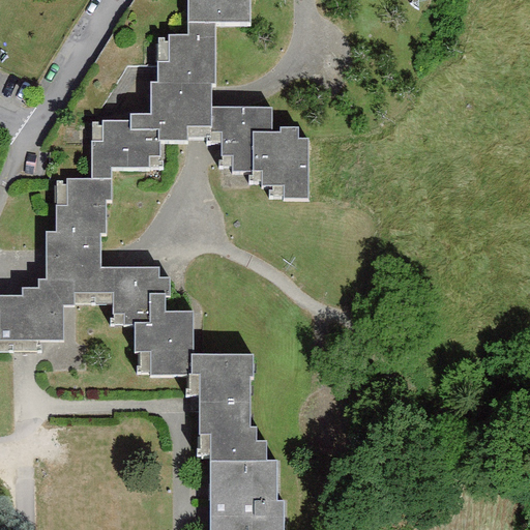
[(131,0),(65,111),(100,112),(128,66),(158,65),(158,41),(169,41),(169,33),(188,33),(188,25),(188,0),(131,0)]
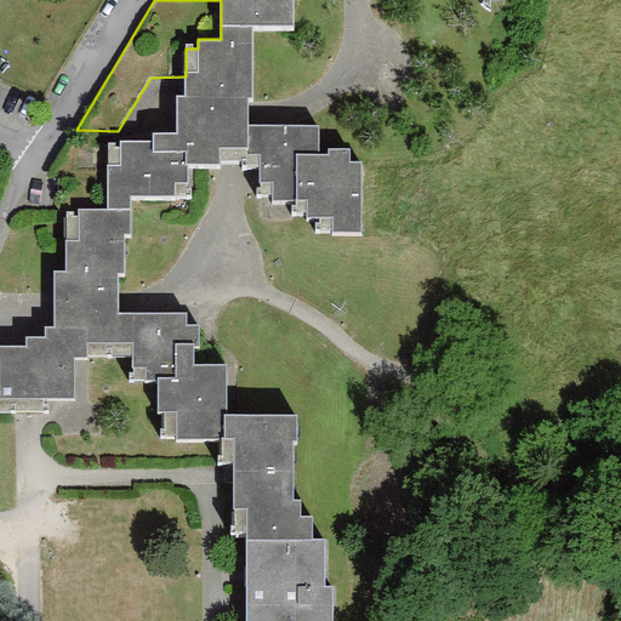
[(221,0),(221,29),(255,30),(294,30),(294,0),(221,0)]
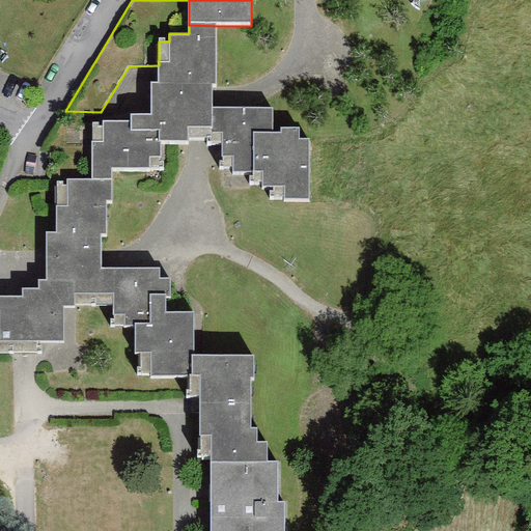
[(159,85),(213,84),(218,84),(218,26),(189,25),(189,33),(169,33),(169,42),(159,42),(159,65),(159,85)]
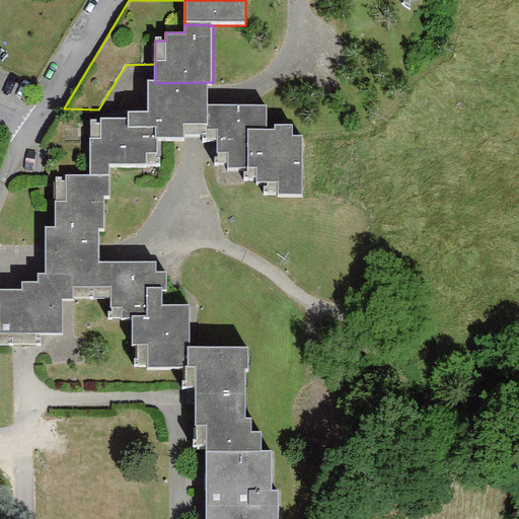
[(208,96),(208,82),(155,83),(150,83),(150,103),(150,112),(129,112),(129,119),(100,119),(100,124),(90,124),(90,174),(108,174),(108,166),(147,166),(147,156),(159,156),(159,141),(183,141),(183,135),(195,135),(208,135),(208,103),(208,96)]
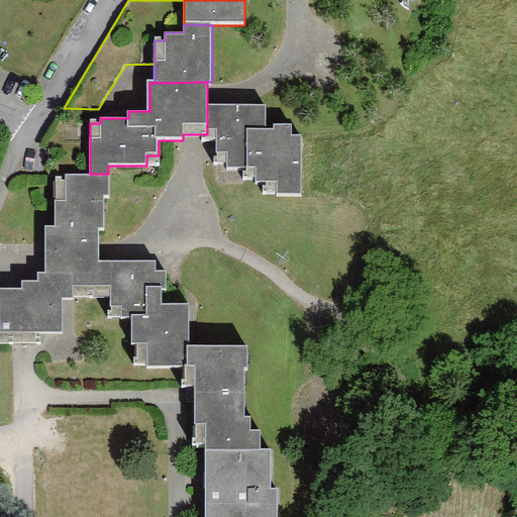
[(226,161),(226,167),(255,167),(255,182),(277,182),(277,194),(301,194),(301,135),(292,135),(292,122),(273,122),(273,128),(265,128),(265,103),(207,103),(207,134),(207,139),(216,139),(216,151),(216,161),(226,161)]
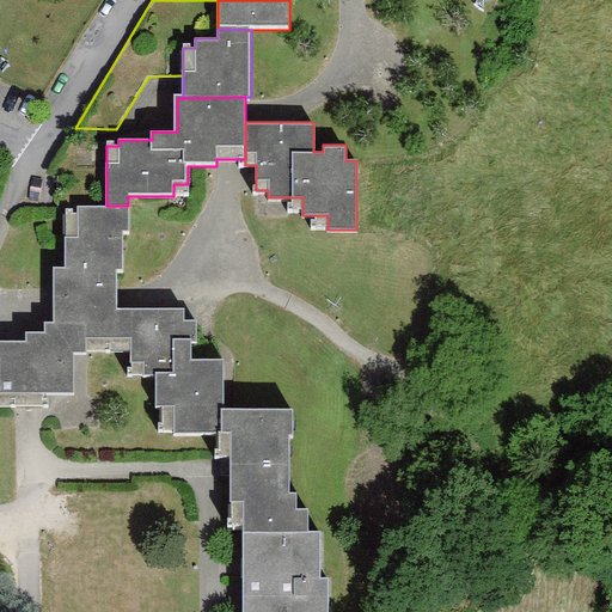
[(116,129),(75,128),(72,139),(69,148),(106,146),(112,135),(116,129)]
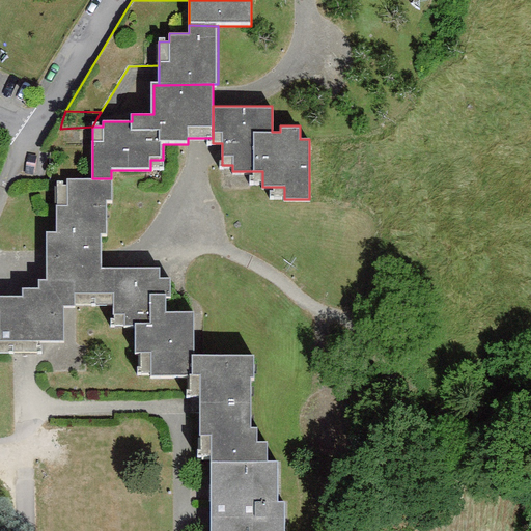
[(60,129),(51,143),(51,177),(58,177),(92,178),(92,127),(60,129)]
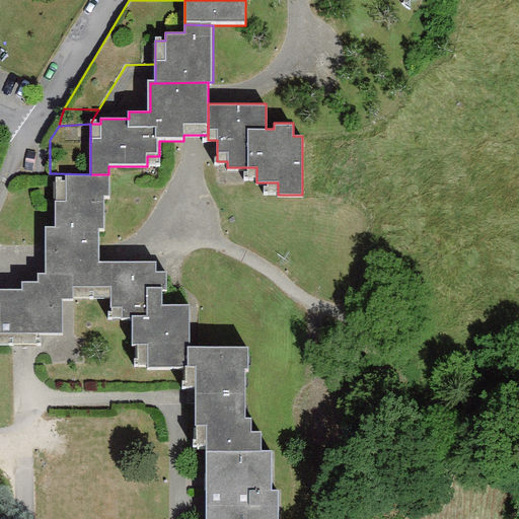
[(112,299),(112,263),(99,263),(99,255),(99,240),(99,229),(106,229),(104,197),(109,197),(108,174),(90,174),(57,173),(58,227),(47,227),(47,245),(47,256),(47,270),(71,270),(71,300),(112,299)]
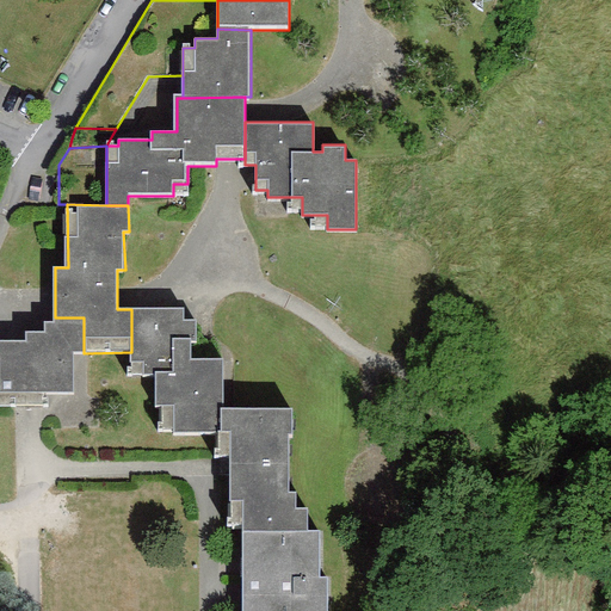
[(190,359),(191,337),(195,337),(196,321),(180,321),(180,310),(131,309),(131,352),(131,374),(154,374),(153,406),(162,406),(162,430),(221,430),(222,405),(222,359),(190,359)]
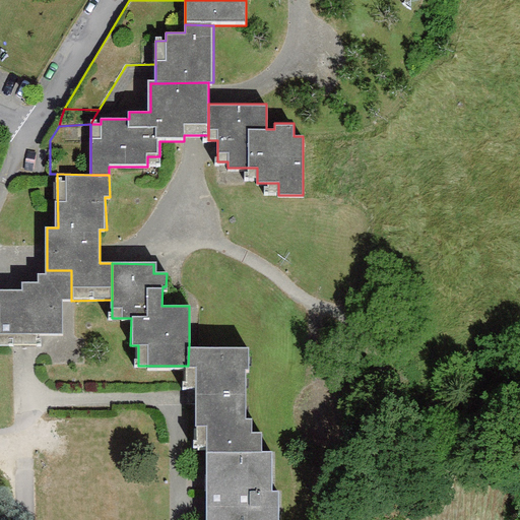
[(62,300),(71,301),(71,270),(47,270),(35,270),(35,280),(19,280),(19,286),(15,286),(0,286),(0,343),(21,344),(36,344),(36,333),(62,333),(62,300)]
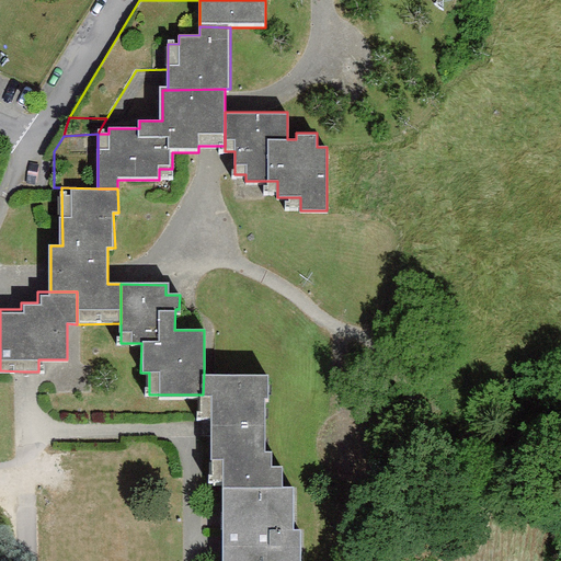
[(204,371),(203,395),(203,418),(212,418),(212,481),(225,481),(225,487),(285,487),(285,467),(273,467),(273,450),(264,450),(265,398),(270,398),(270,371),(204,371)]
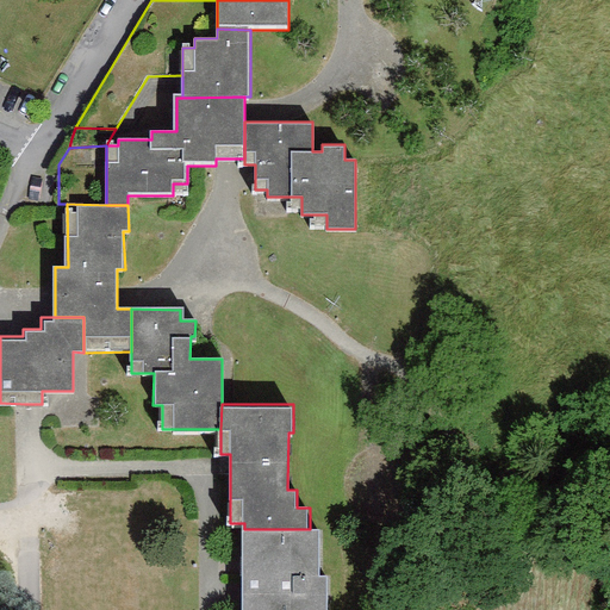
[(310,529),(244,529),(243,609),(327,609),(327,576),(318,576),(318,529),(310,529)]
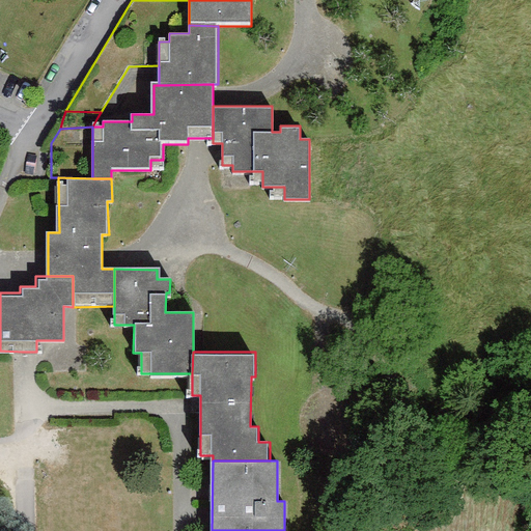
All buildings are outlined.
